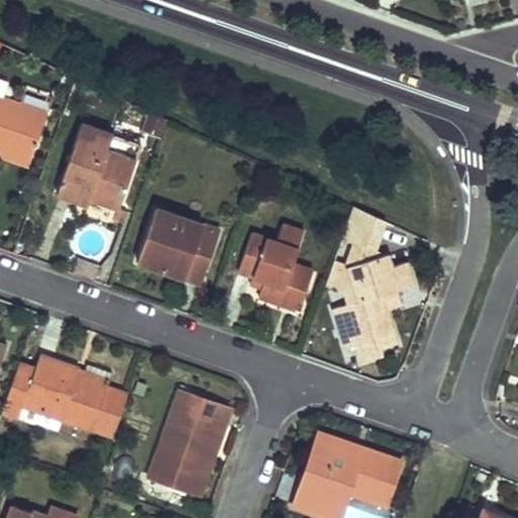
[(45,111),(0,95),(0,144),(1,145),(0,146),(0,147),(28,158),(45,111)]
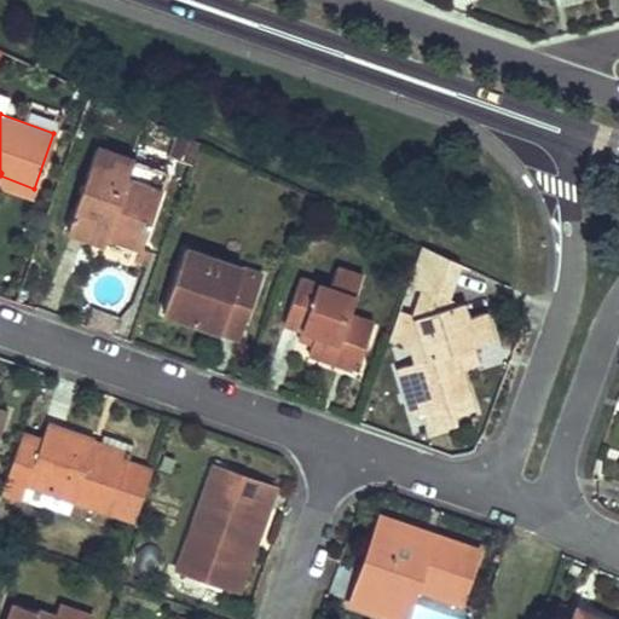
[(67,226),(103,239),(109,221),(142,235),(166,169),(97,144),(67,226)]
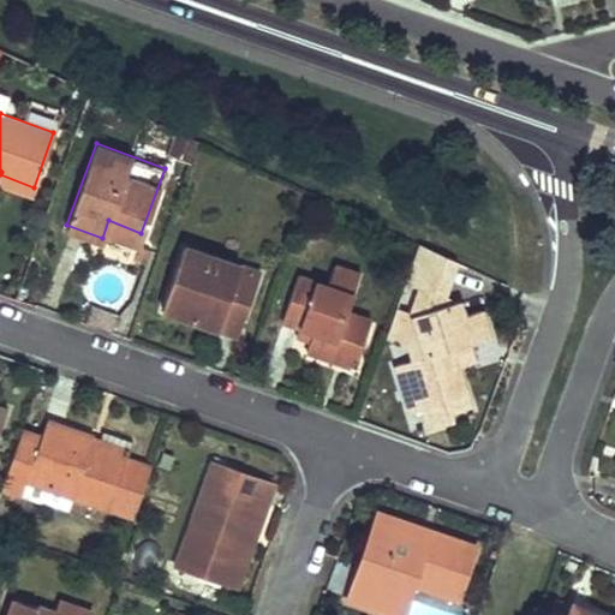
[(0,185),(30,196),(34,187),(0,174),(0,185)]
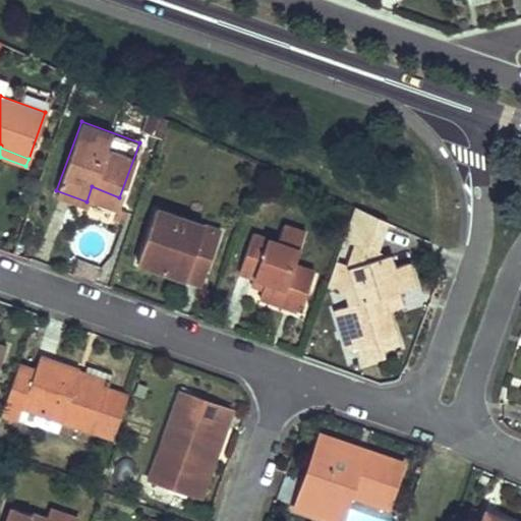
[(87,201),(114,212),(119,197),(92,186),(87,201)]
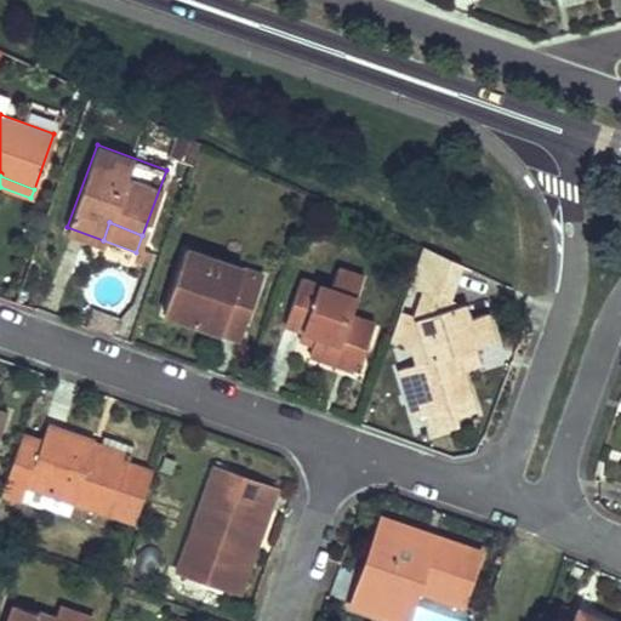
[(165,311),(206,326),(210,315),(244,328),(262,273),(188,246),(165,311)]
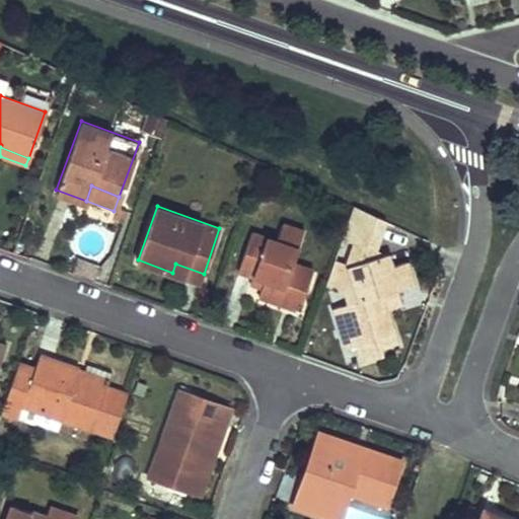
[(381,352),(389,348),(397,344),(385,310),(391,305),(387,291),(394,288),(414,281),(402,258),(390,262),(386,252),(377,253),(375,247),(385,221),(353,207),(339,246),(355,250),(354,268),(353,306),(345,309),(331,315),(347,356),(358,352),(365,365),(383,357),(381,352)]
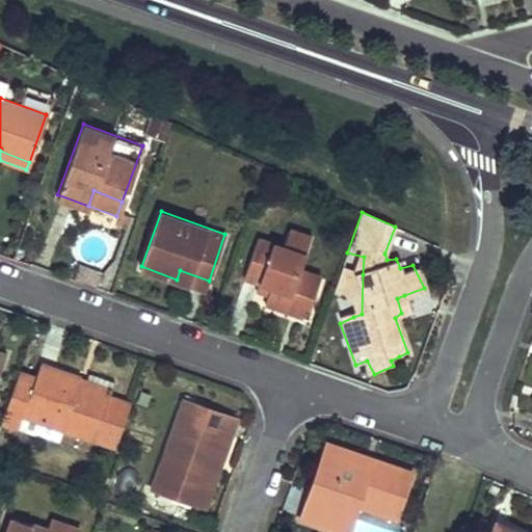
[(262,308),(288,315),(292,299),(312,304),(318,281),(299,275),(309,243),(286,236),(282,250),(255,242),(242,284),(258,288),(267,291),(265,296),(262,308)]
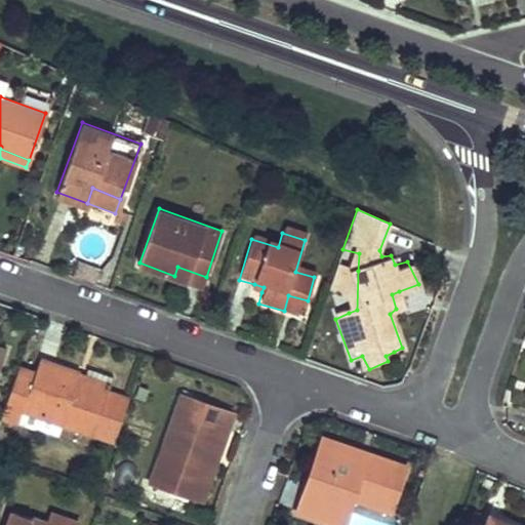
[(174,276),(203,285),(206,277),(177,267),(174,276)]
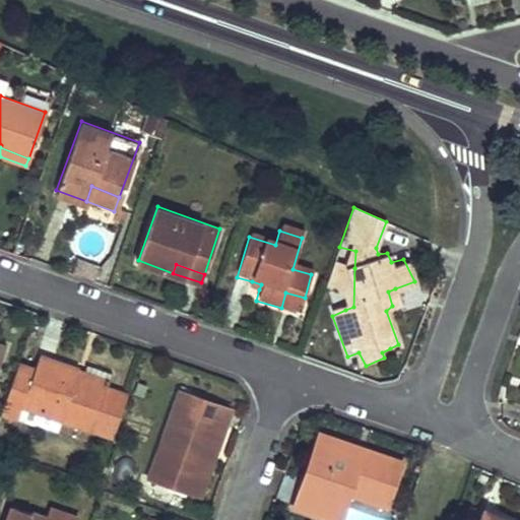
[(353,307),(354,268),(346,269),(346,298),(345,310),(353,307)]
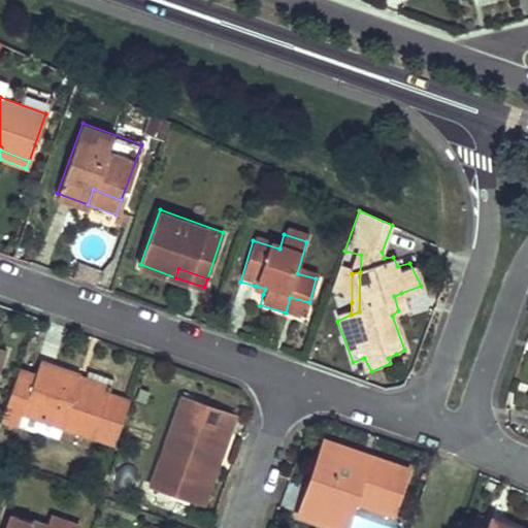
[(352,302),(352,273),(335,277),(327,300),(352,302)]
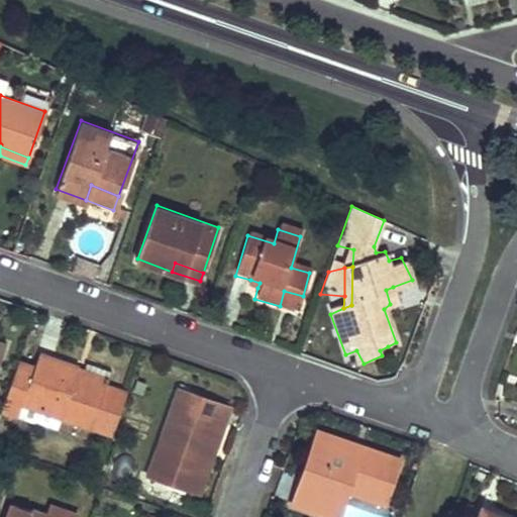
[(250,280),(248,286),(257,288),(260,283),(250,280)]
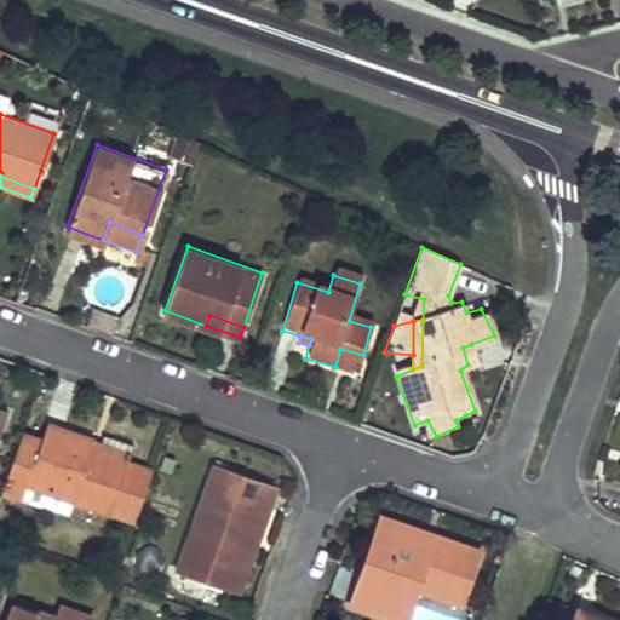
[(463,348),(468,365),(477,361),(471,344),(463,348)]
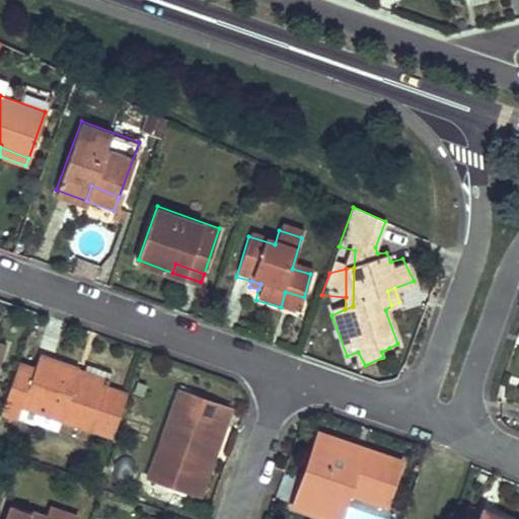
[(285,292),(281,307),(299,312),(304,297),(285,292)]
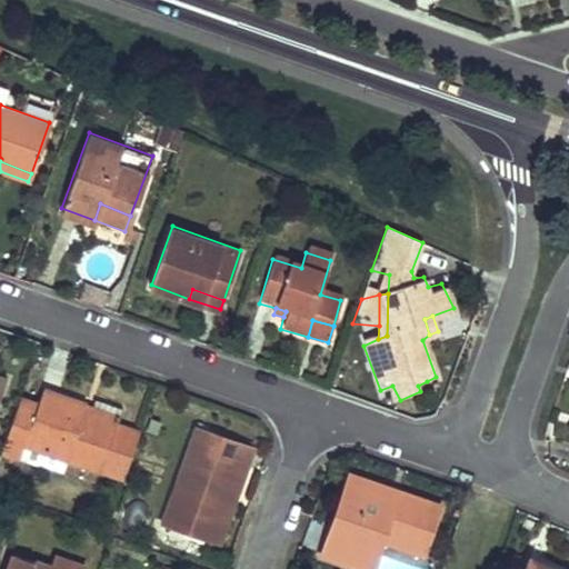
[(42,398),(23,392),(3,453),(22,459),(26,449),(42,398)]
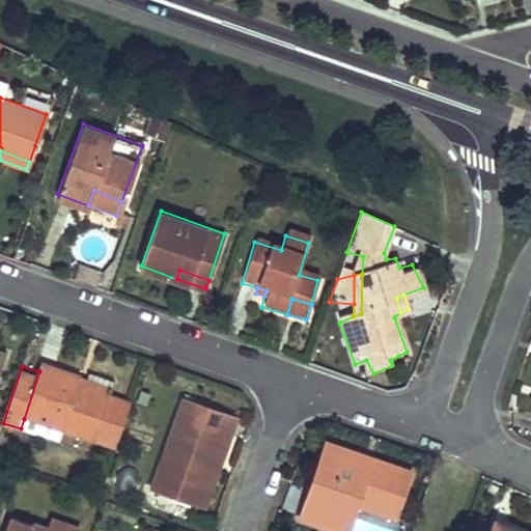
[(81,383),(39,369),(39,371),(24,419),(93,442),(107,400),(85,393),(83,398),(76,395),(78,390),(81,383)]
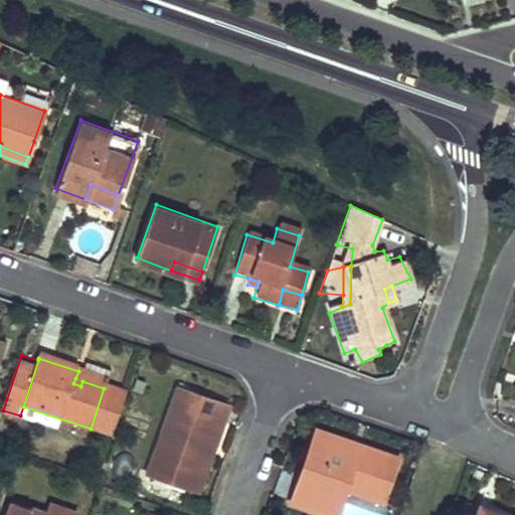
[(190,493),(213,426),(218,428),(227,405),(176,387),(145,477),(190,493)]
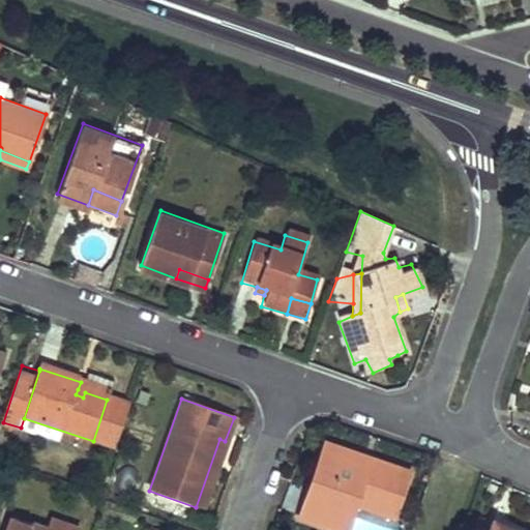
[(129,407),(107,400),(93,441),(115,448),(129,407)]
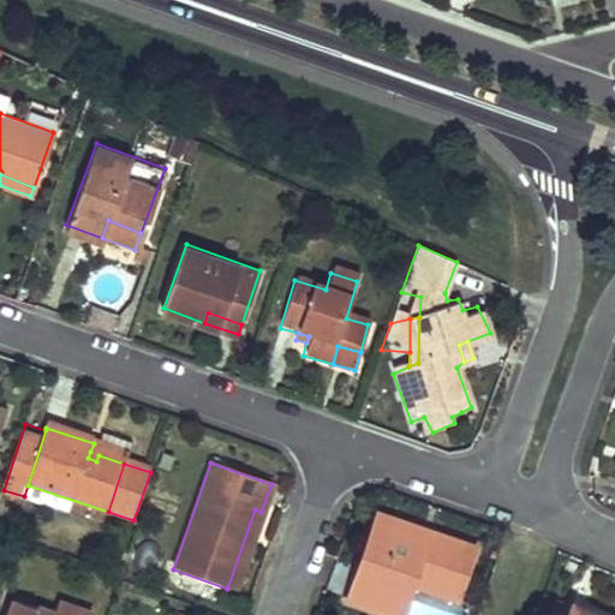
[(255,509),(227,589),(233,591),(261,512),(255,509)]
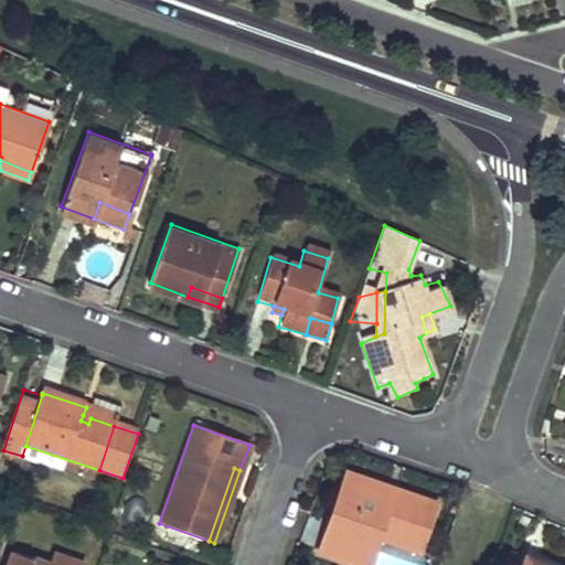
[(395,492),(348,473),(345,481),(393,499),(395,492)]
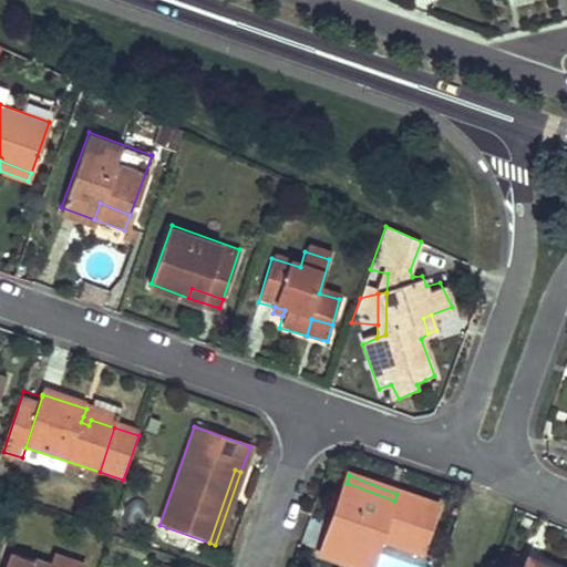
[(380,543),(422,558),(437,507),(397,494),(394,501),(347,483),(320,557),(344,566),(354,566),(366,538),(380,543)]
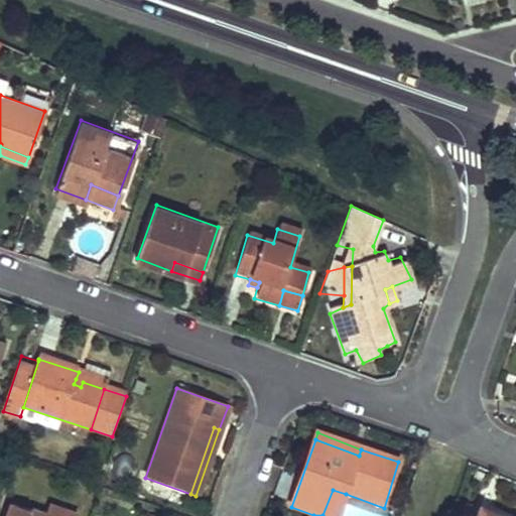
[(339,515),(346,494),(333,490),(323,515),(339,515)]
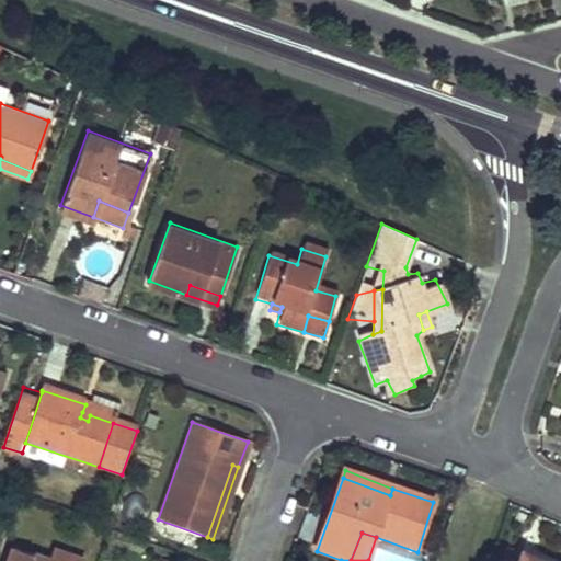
[(45,560),(16,551),(12,560),(45,560)]
